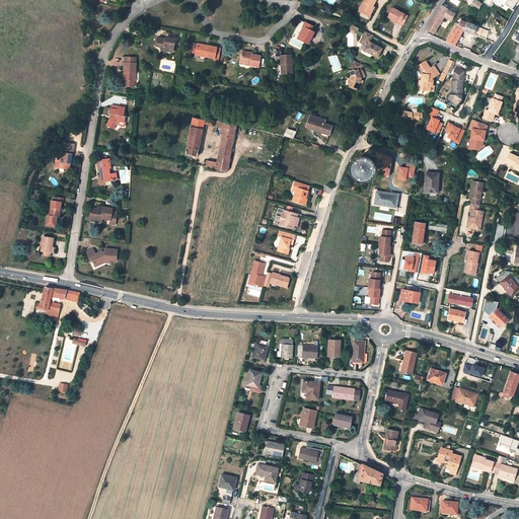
[(372,6),(375,0),(364,0),(359,11),(367,15),(372,6)]
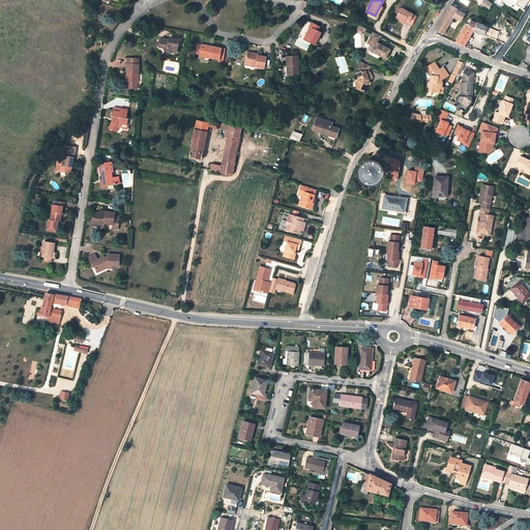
[(460,5),(453,1),(450,5),(458,10),(460,5)]
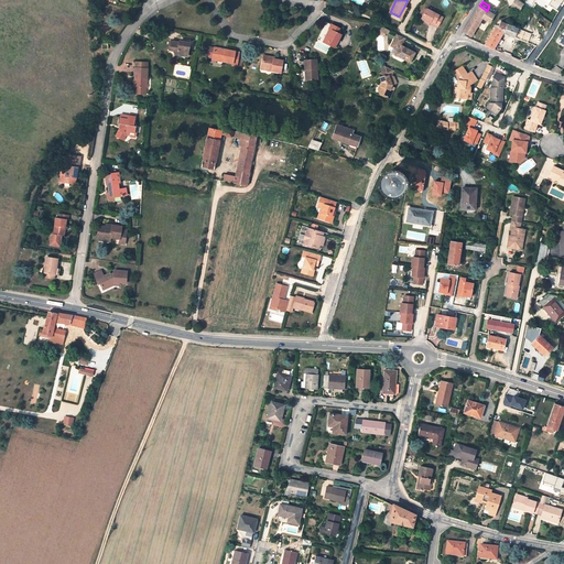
[(479,6),(463,32),(464,32),(466,33),(469,35),(472,31),(474,32),(477,26),(481,19),(488,22),(489,23),(494,15),(487,11),(479,6)]
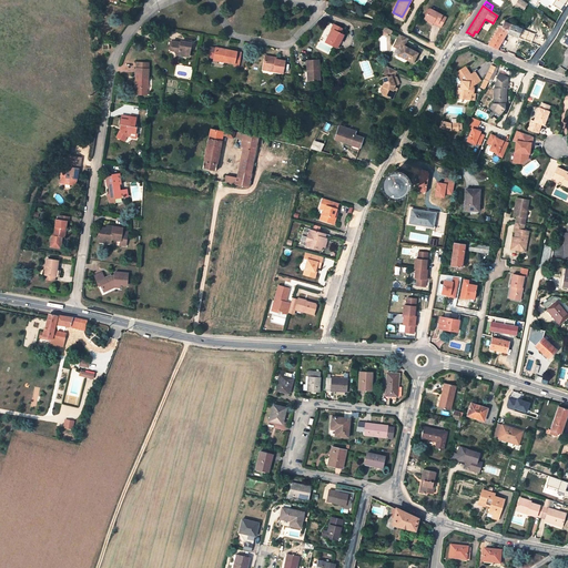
[(440,28),(445,18),(429,9),(424,18),(433,23),(440,28)]
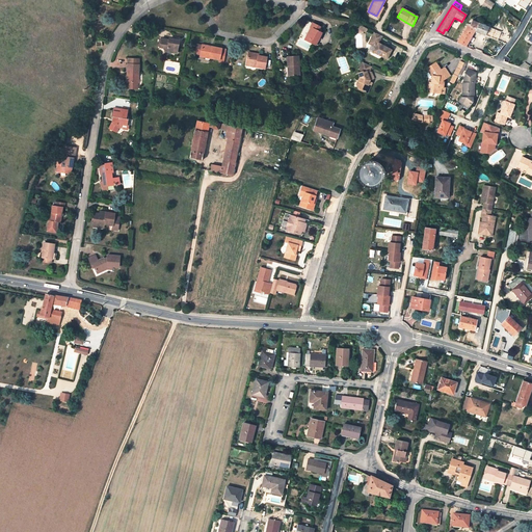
[(467,24),(457,43),(466,46),(474,31),(477,27),(480,28),(481,25),(472,21),(470,25),(467,24)]
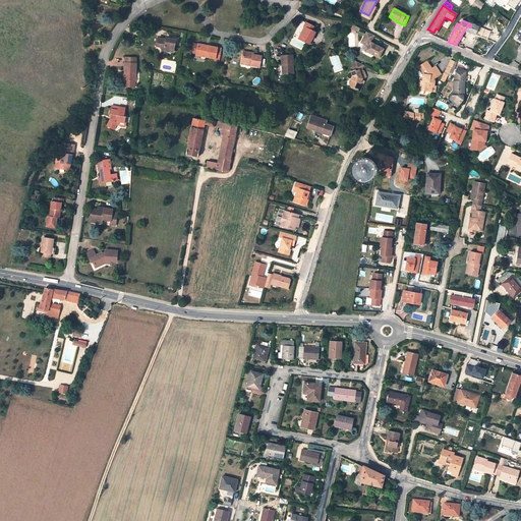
[(306,29),(302,37),(304,38),(302,41),(309,44),(315,32),(313,32),(311,31),(312,29),(313,26),(306,22),(304,26),(304,27),(306,29)]
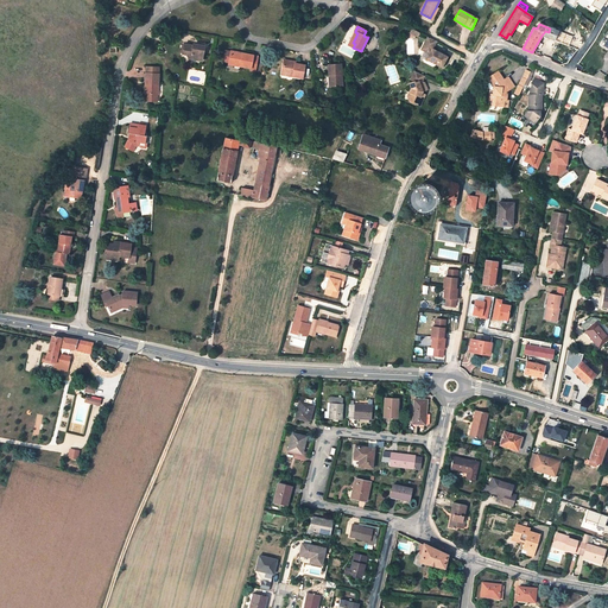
[(542,36),(553,40),(557,31),(550,29),(549,32),(545,31),(542,36)]
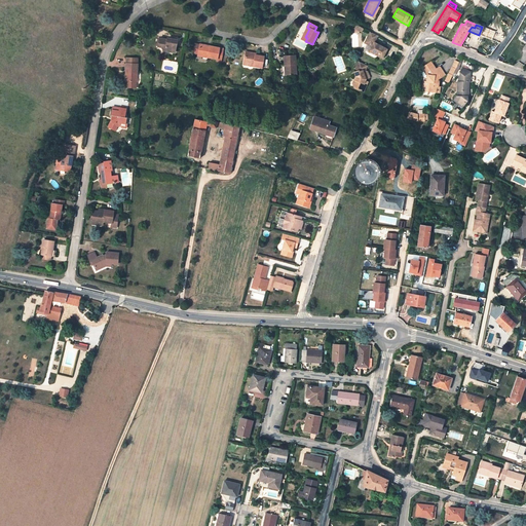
[(503,35),(482,27),(479,35),(495,41),(493,44),(493,43),(484,55),(489,58),(500,41),(503,35)]
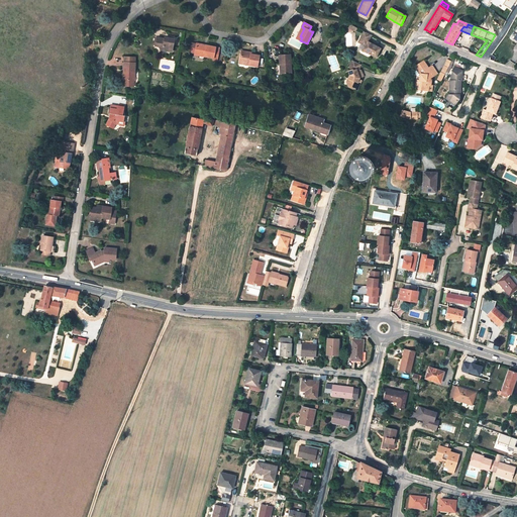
[(372,34),(365,31),(360,38),(364,39),(360,43),(366,45),(364,50),(377,57),(381,47),(369,41),(372,34)]
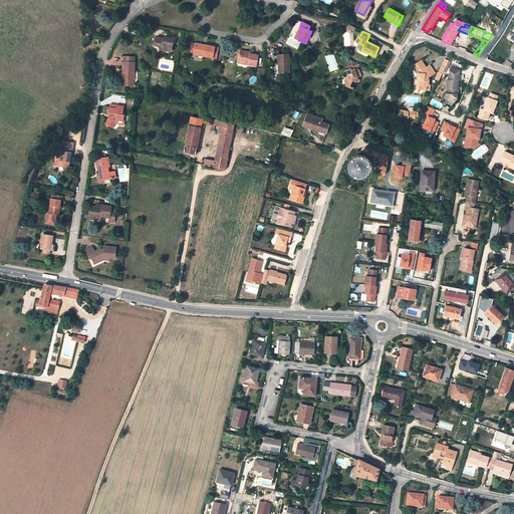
[(162,47),(164,50),(171,51),(173,39),(164,37),(163,38),(156,37),(155,45),(158,46),(162,47)]
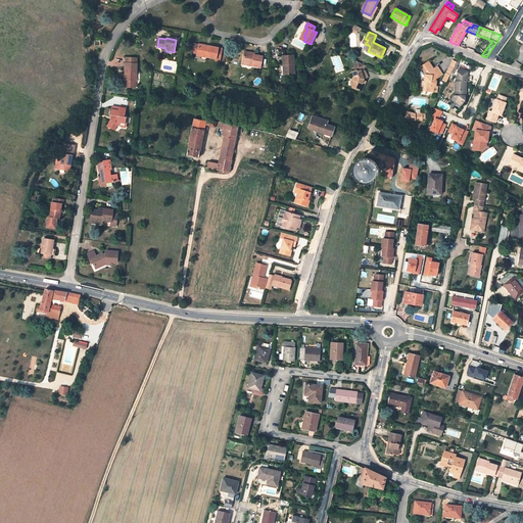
[(222,48),(218,48),(208,46),(206,46),(206,45),(198,44),(193,44),(192,52),(197,53),(206,55),(206,57),(216,59),(216,61),(220,62),(222,48)]
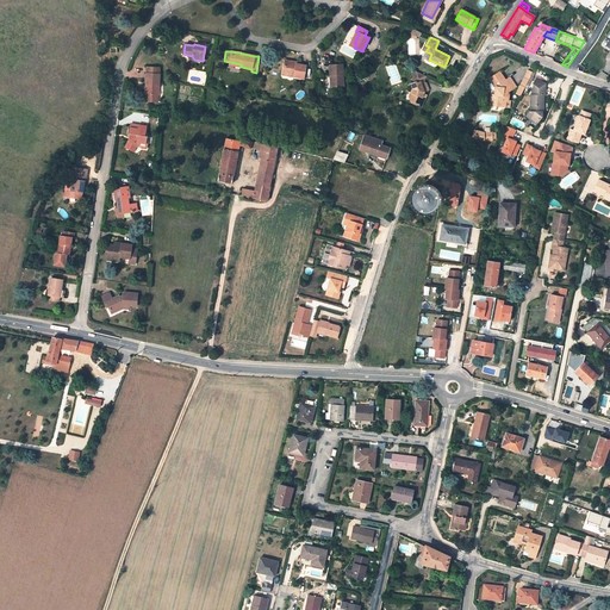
[(282,72),(294,74),(293,76),(304,79),(306,66),(296,64),(297,62),(285,61),(282,72)]
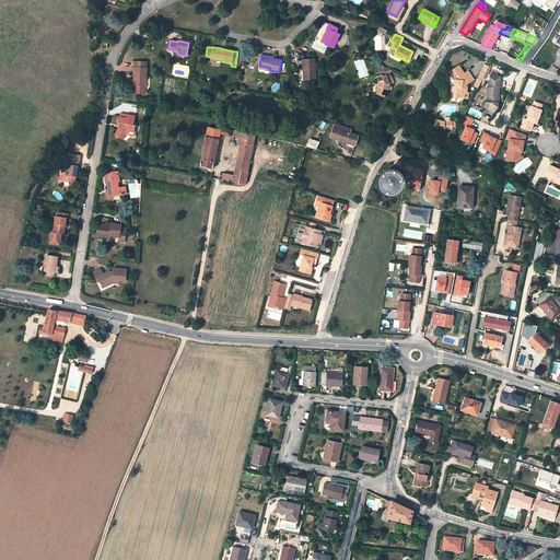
[(315,79),(314,59),(302,60),(303,69),(305,69),(305,79),(315,79)]
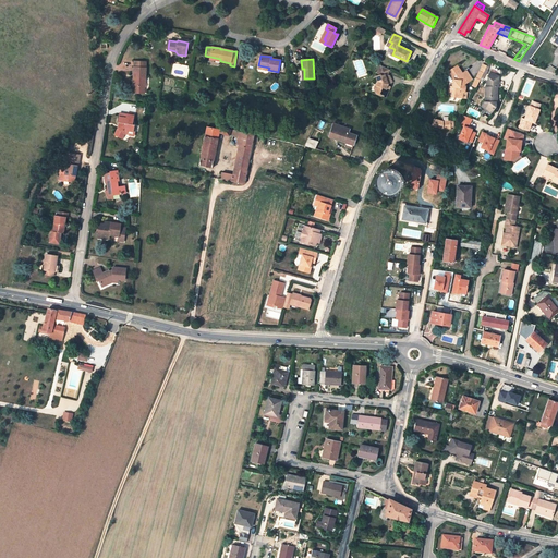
[(133,76),(135,76),(135,87),(135,93),(144,94),(145,68),(144,68),(144,62),(134,61),(133,76)]
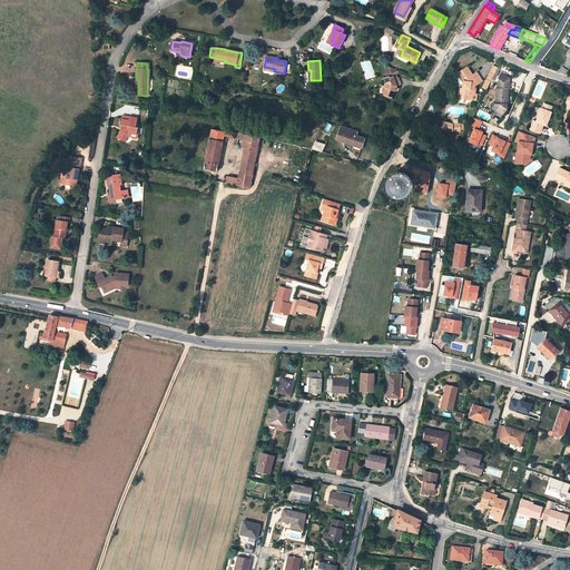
[(463,82),(462,89),(463,89),(462,99),(471,100),(472,94),(474,95),(475,88),(473,88),(473,87),(481,81),(475,74),(472,76),(467,67),(457,74),(463,82)]
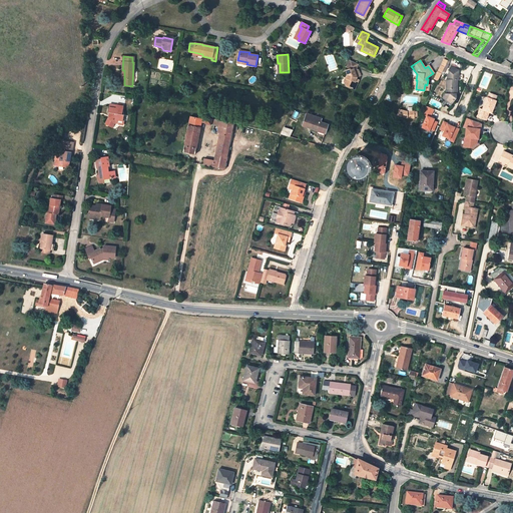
[(446,80),(446,94),(447,94),(447,97),(445,100),(447,101),(450,104),(456,98),(456,94),(455,94),(455,88),(457,88),(457,80),(458,80),(459,70),(458,70),(458,69),(453,66),(449,69),(449,74),(447,74),(447,80),(446,80)]
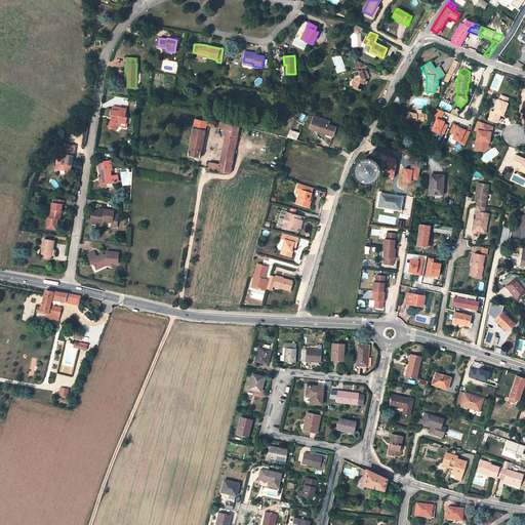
[(359,89),(363,91),(366,84),(363,83),(364,80),(365,79),(369,77),(366,72),(363,70),(359,72),(358,71),(354,73),(356,77),(355,79),(354,79),(353,83),(354,88),(359,90),(359,89)]
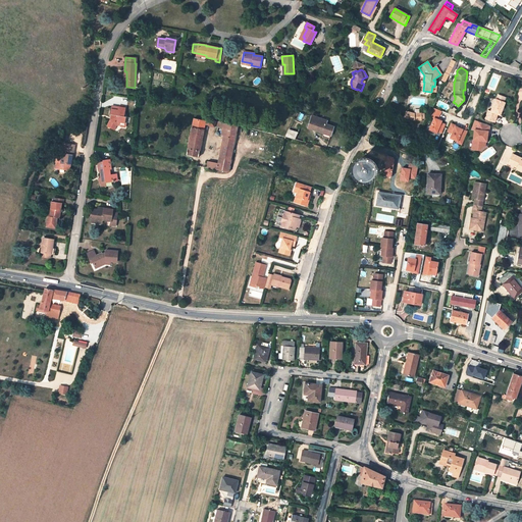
[(484,119),(494,122),(498,114),(500,115),(505,103),(494,99),(490,112),(487,111),(484,119)]
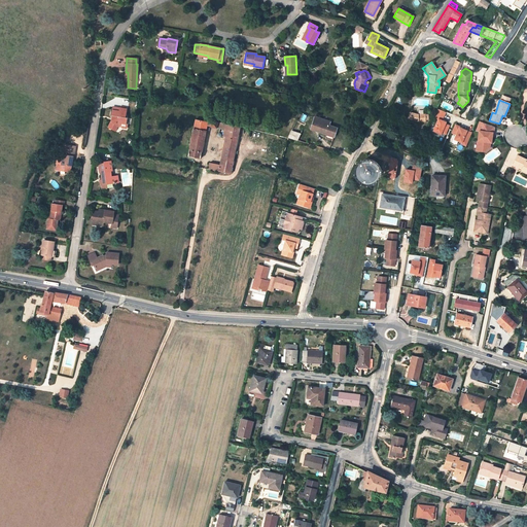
[(113,107),(111,115),(112,115),(111,121),(108,128),(115,131),(116,127),(118,126),(121,127),(121,128),(127,129),(128,124),(126,124),(127,117),(126,117),(127,109),(126,109),(121,108),(113,107)]
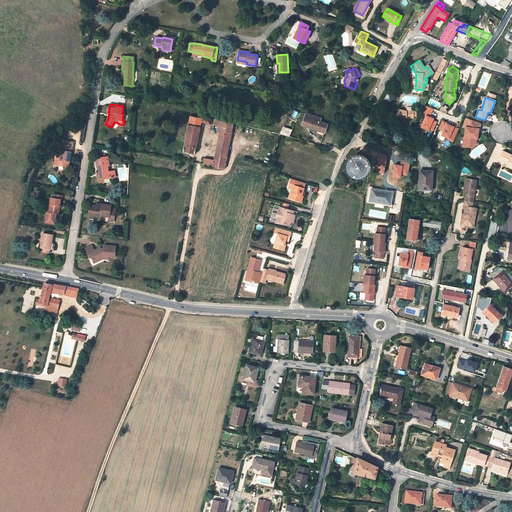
[(433,131),(438,121),(434,120),(435,117),(431,116),(434,108),(426,105),(423,114),(425,115),(421,127),(433,131)]
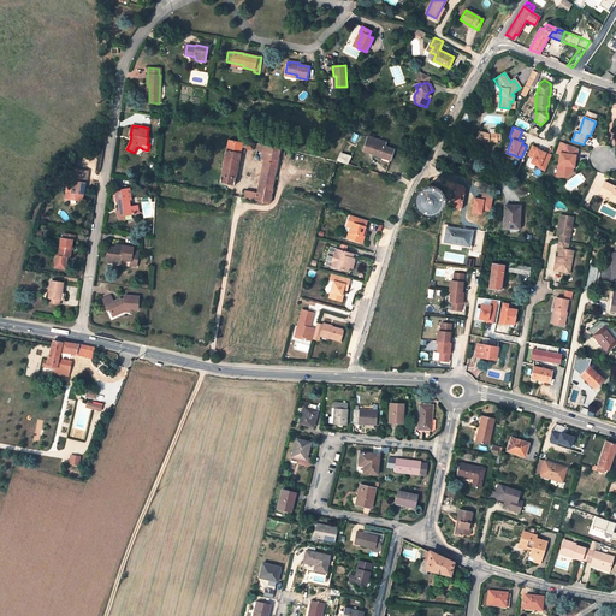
[(477,138),(487,141),(487,134),(479,131),(477,138)]
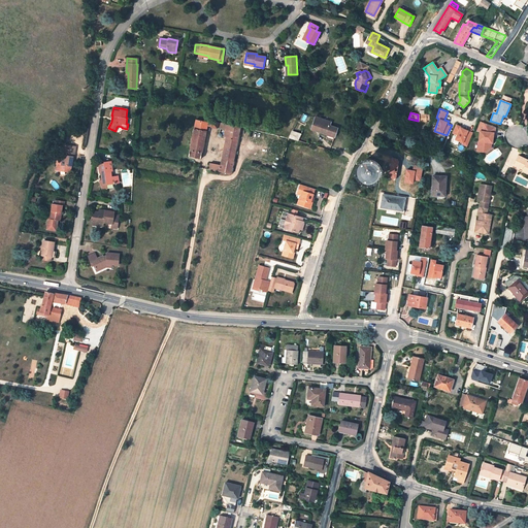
[(312,128),(324,132),(328,133),(335,136),(337,128),(329,126),(331,122),(316,117),(312,128)]
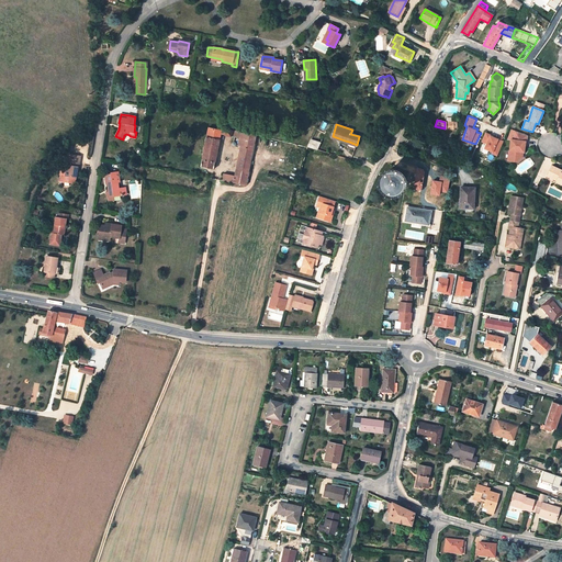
[(206,136),(220,139),(221,135),(222,130),(209,127),(206,136)]
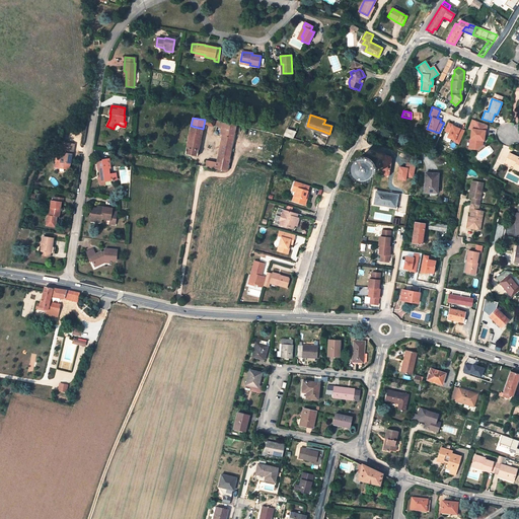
[(222,136),(218,154),(230,157),(236,126),(236,125),(205,119),(205,120),(204,125),(221,128),(219,135),(222,136)]
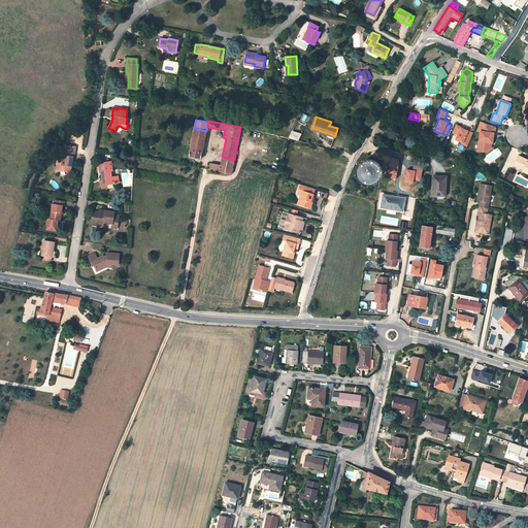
[(453,133),(458,134),(455,140),(468,145),(473,131),(456,124),(453,133)]
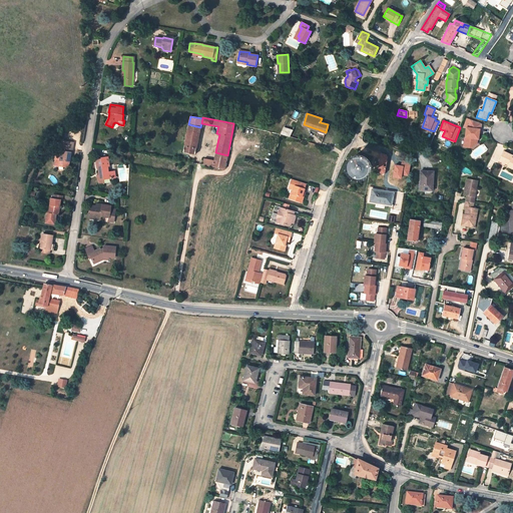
[(481,124),(473,121),(470,128),(472,128),(479,130),(480,130),(481,124)]
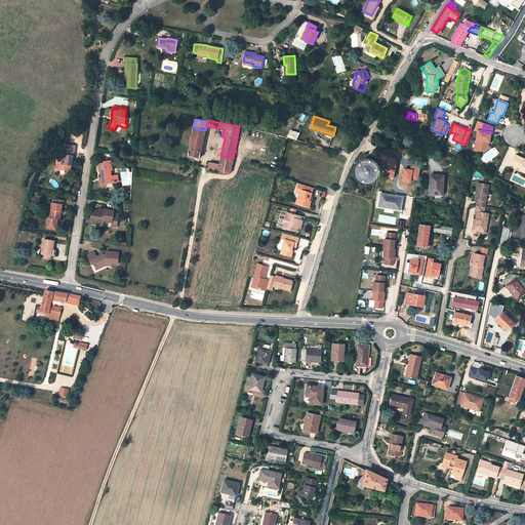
[(193,127),(190,145),(187,157),(199,159),(205,130),(193,127)]
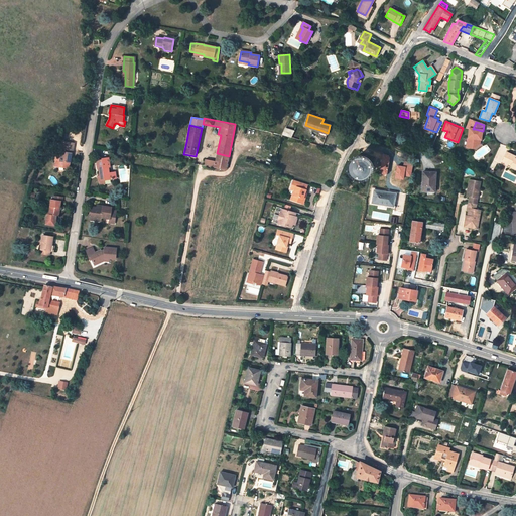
[(294,131),(285,128),(282,135),(291,138),(294,131)]
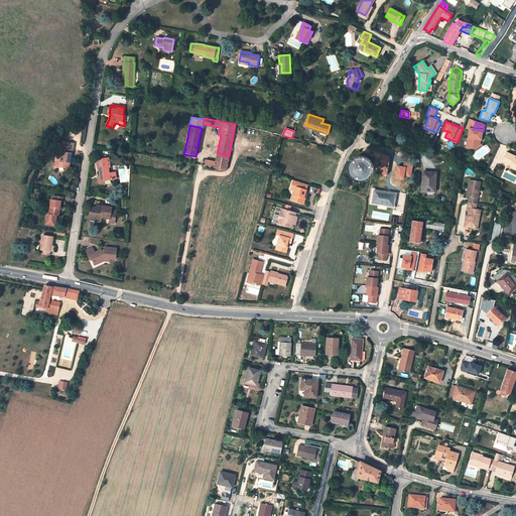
[(473,129),(469,128),(466,148),(474,149),(478,146),(479,140),(481,140),(482,131),(475,129),(473,129)]
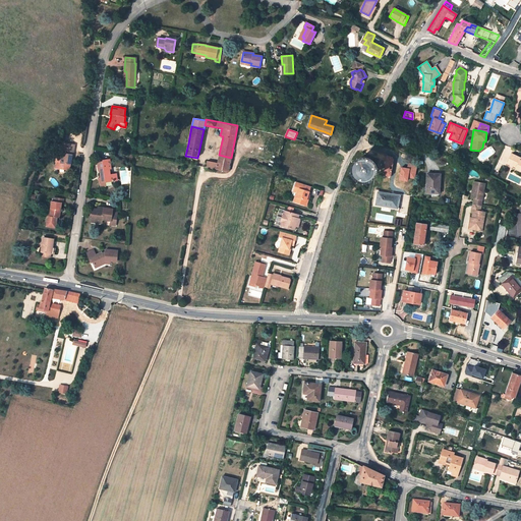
[(71,159),(72,155),(73,155),(74,149),(73,149),(73,145),(66,143),(66,148),(64,148),(64,153),(62,153),(62,157),(61,163),(57,162),(56,168),(60,168),(60,167),(64,168),(64,169),(69,170),(71,159)]
